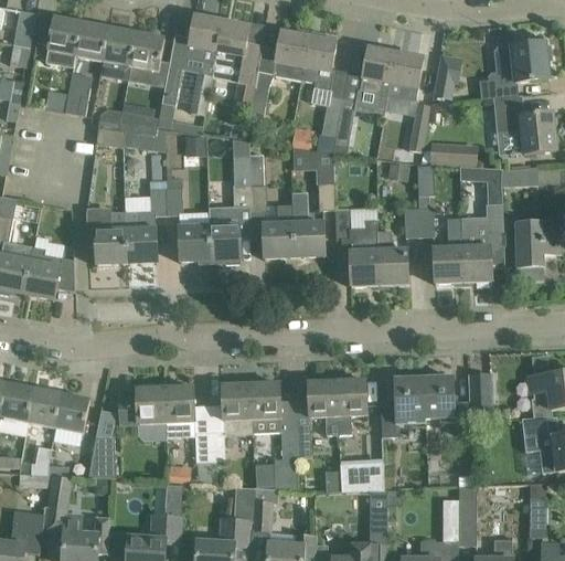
[(21,9),(14,43),(21,44),(30,45),(36,12),(21,9)]
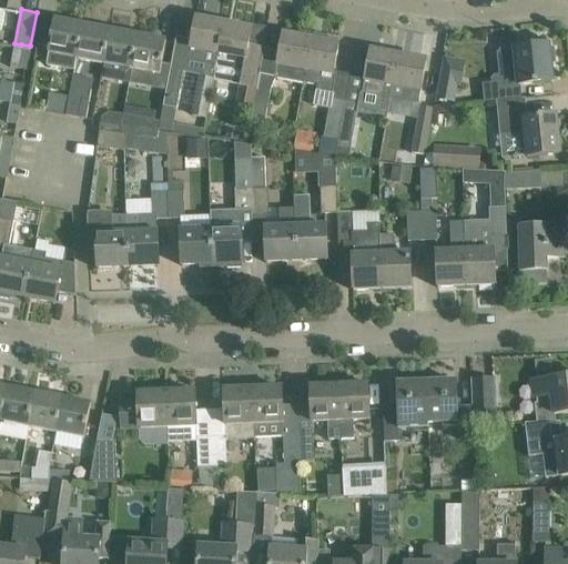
[(195,14),(188,58),(205,61),(203,74),(212,76),(223,20),(195,14)]
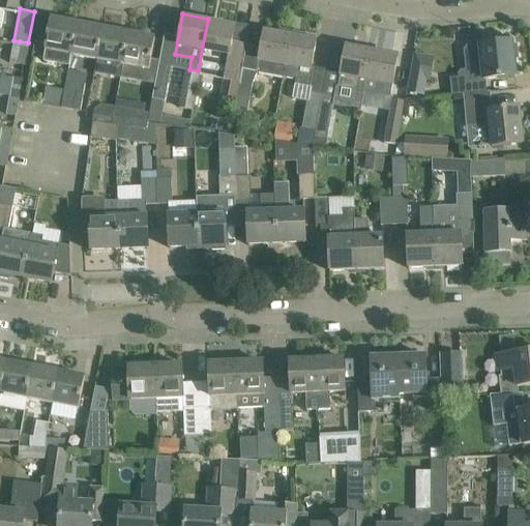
[(46,46),(43,58),(68,62),(71,50),(77,20),(54,16),(51,15),(50,20),(47,35),(45,46),(46,46)]
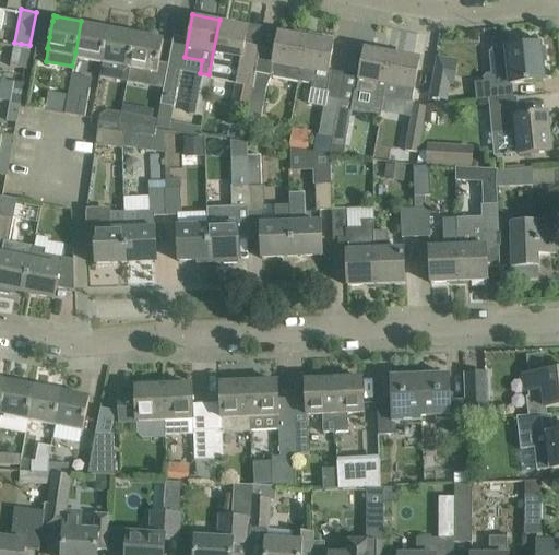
[(219,20),(209,74),(211,74),(210,77),(236,81),(235,82),(251,84),(259,44),(244,42),(247,25),(219,20)]
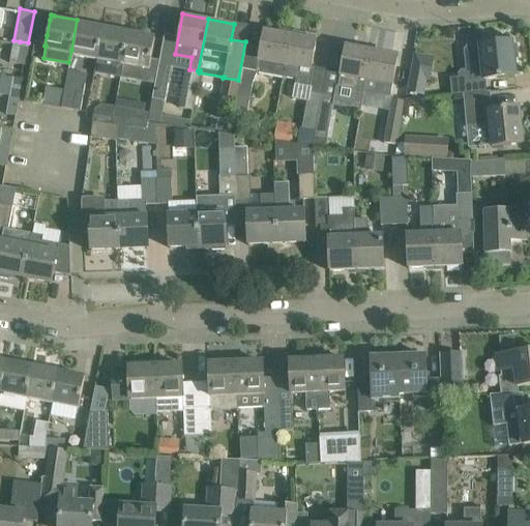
[(77,20),(71,50),(96,55),(102,25),(77,20)]
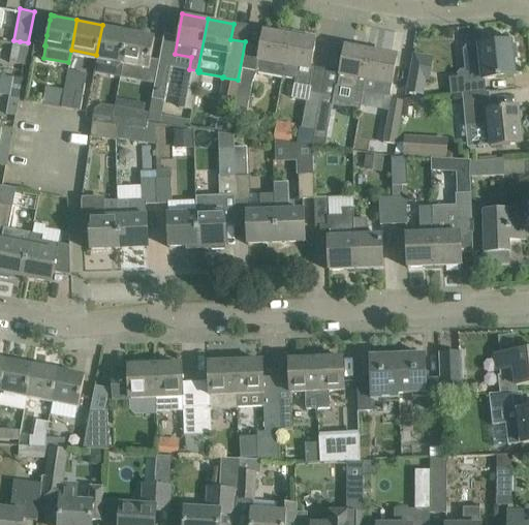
[(102,25),(96,55),(97,55),(112,58),(110,71),(120,73),(127,36),(128,30),(102,25)]
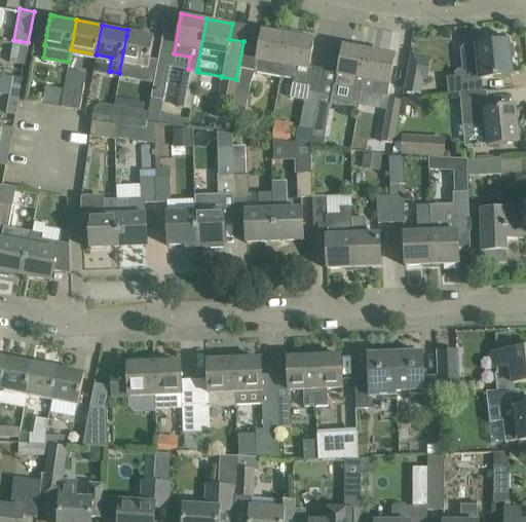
[(236,79),(231,109),(243,112),(246,102),(250,79),(255,69),(279,73),(287,33),(262,29),(259,44),(243,41),(236,79)]
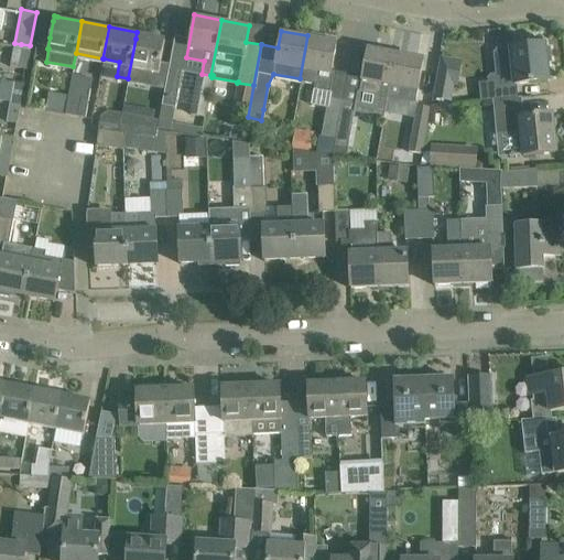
[(136,39),(128,78),(128,79),(164,86),(170,60),(161,58),(164,36),(137,32),(136,39)]
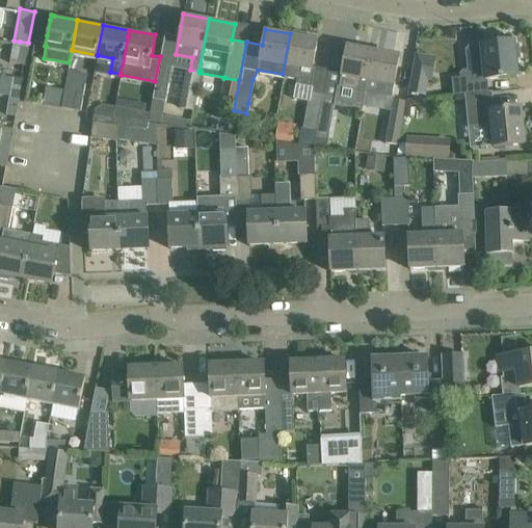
[(290,33),(283,74),(297,76),(296,81),(310,84),(311,84),(314,67),(312,67),(312,63),(317,38),(315,38),(316,33),(303,31),(302,36),(292,34),(290,33)]
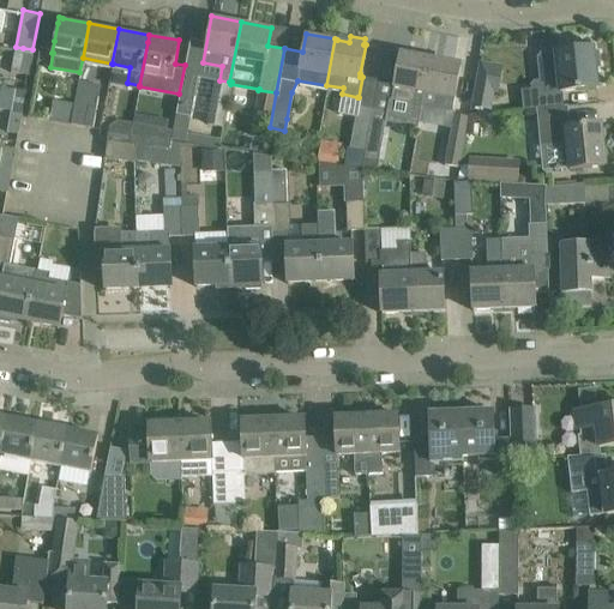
[(531,85),(521,86),(523,107),(536,106),(536,104),(561,102),(560,89),(596,85),(591,44),(557,48),(541,50),(537,54),(539,66),(543,70),(545,84),(531,85)]
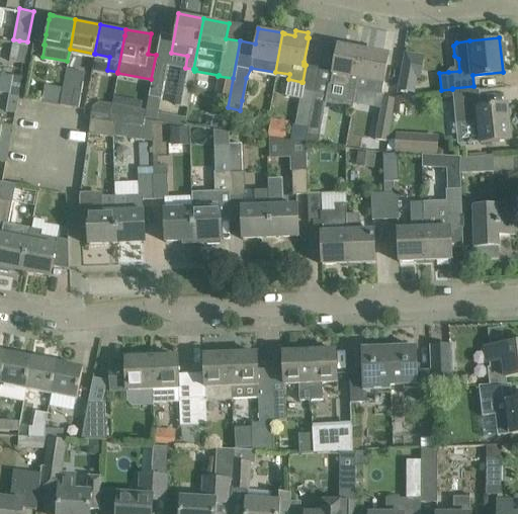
[(13,39),(9,58),(23,60),(24,61),(27,41),(19,40),(13,39)]
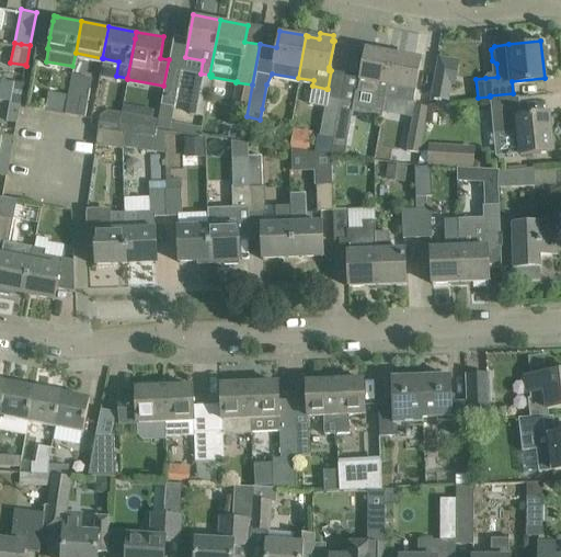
[(361,74),(358,88),(376,91),(374,103),(382,105),(385,93),(392,52),(366,47),(361,74)]
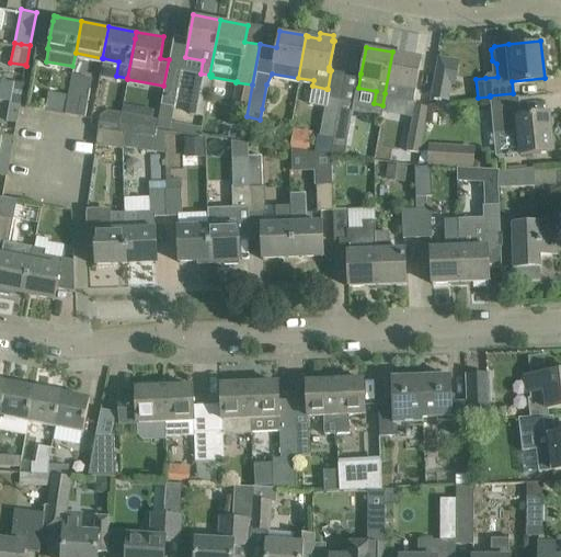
[(392,52),(385,93),(413,99),(415,86),(416,79),(421,57),(392,52)]
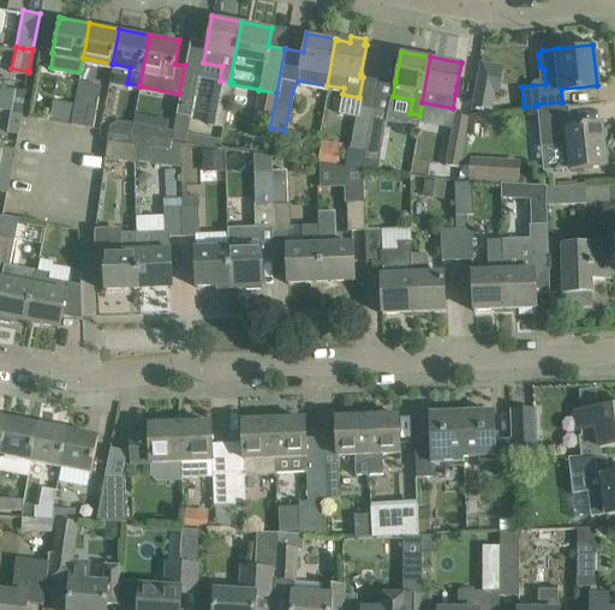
[(173,126),(171,138),(185,139),(191,113),(199,69),(185,65),(179,94),(173,126)]
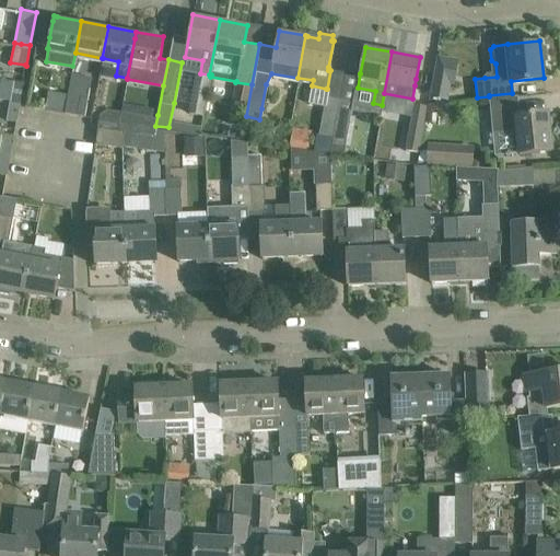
[(434,74),(431,93),(446,95),(450,78),(434,74)]
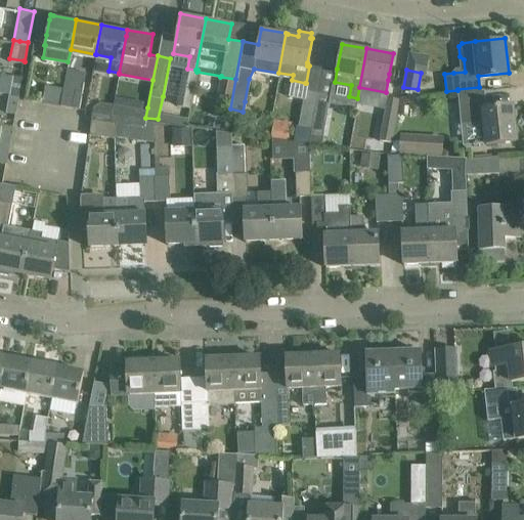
[(12,74),(9,92),(18,94),(22,74),(12,72),(12,74)]
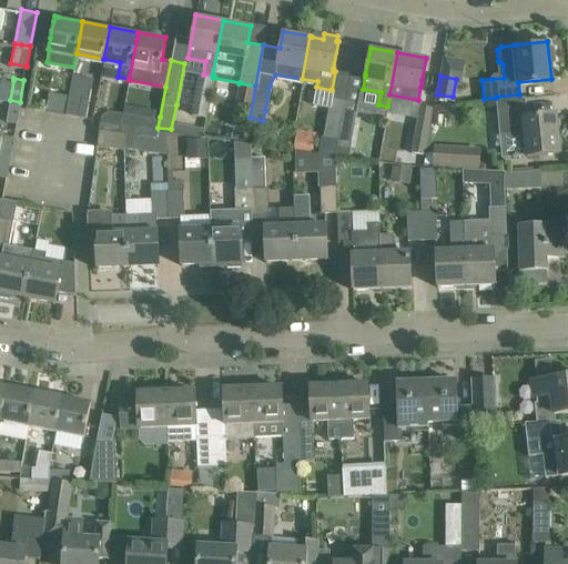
[(69,93),(66,112),(87,116),(91,86),(70,82),(69,93)]
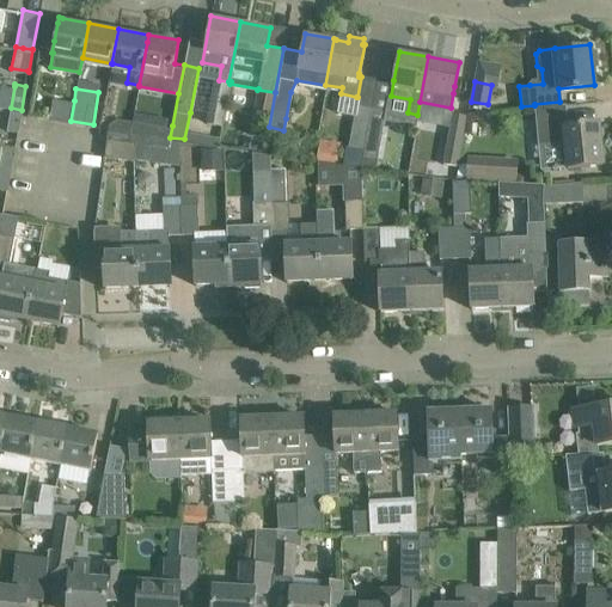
[(212,93),(207,120),(222,122),(227,96),(212,93)]
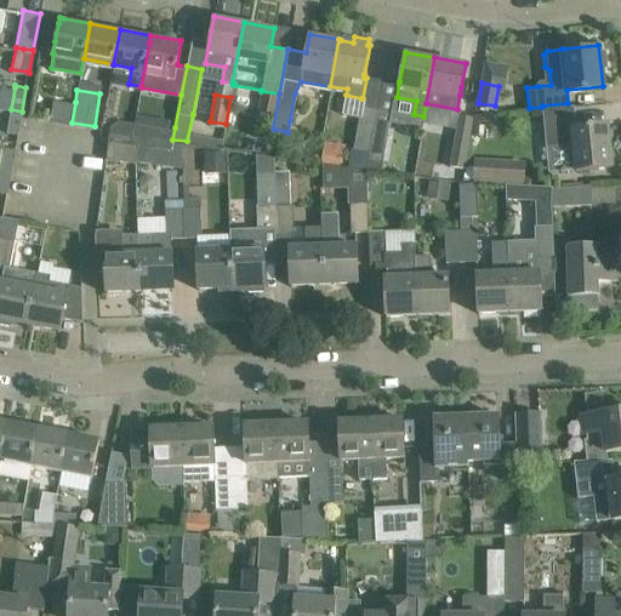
[(55,98),(51,119),(72,123),(75,102),(55,98)]
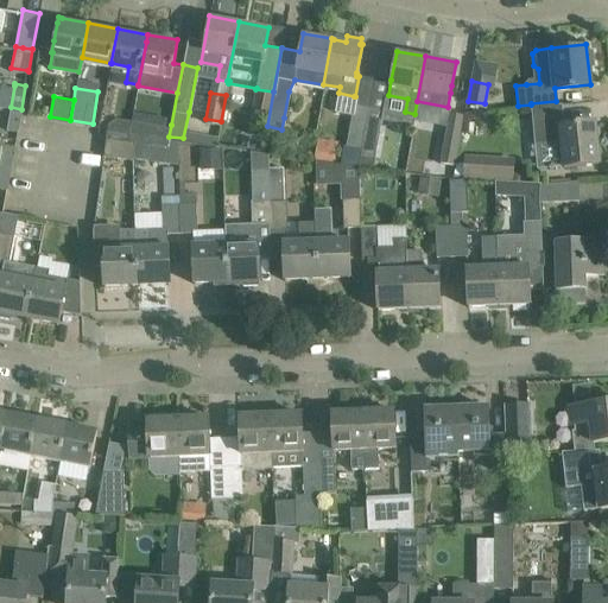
[(556,101),(531,105),(534,139),(561,137),(564,164),(575,163),(599,160),(594,120),(563,124),(561,101),(556,102),(556,101)]
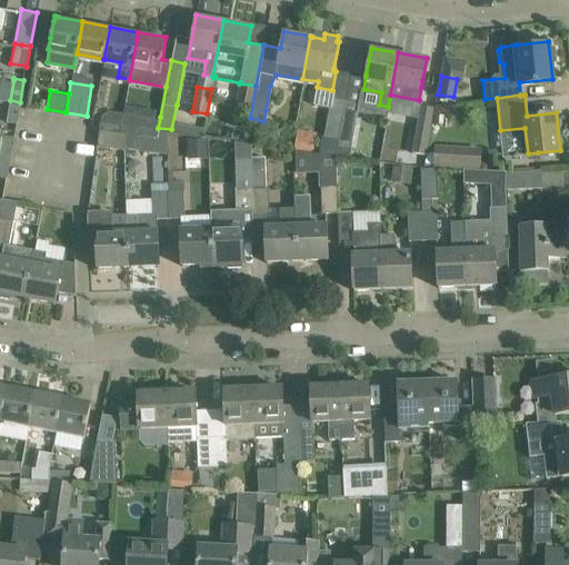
[(330,96),(323,132),(338,135),(345,98),(330,96)]
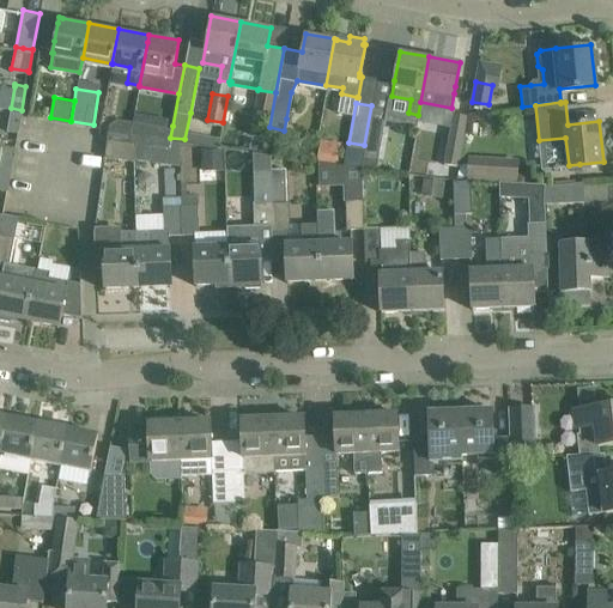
[(371,105),(364,145),(378,149),(386,108),(371,105)]
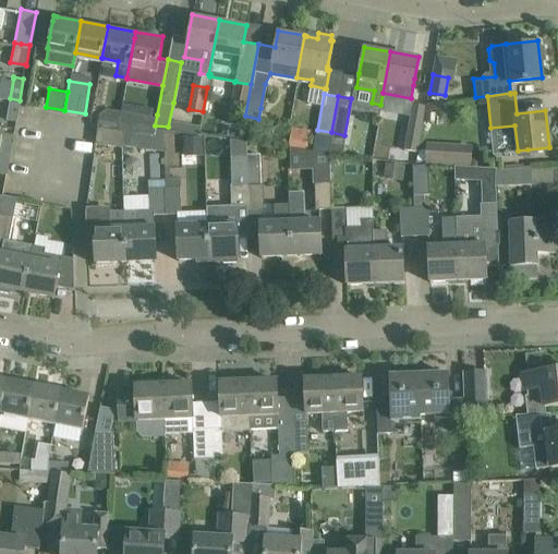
[(7,115),(7,116),(16,117),(19,103),(20,100),(10,98),(7,115)]
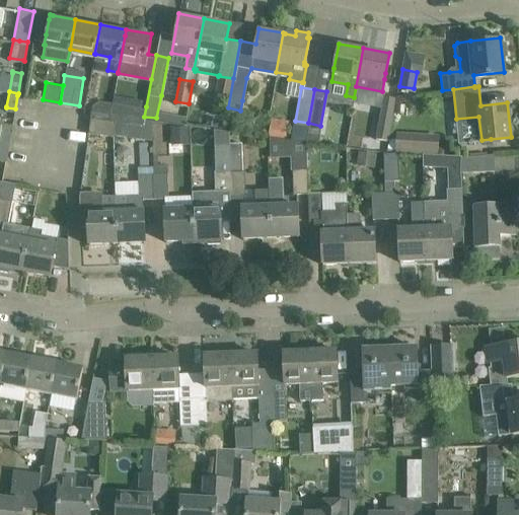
[(383,94),(375,136),(379,136),(377,148),(385,149),(386,148),(388,135),(389,130),(395,96),(383,94)]
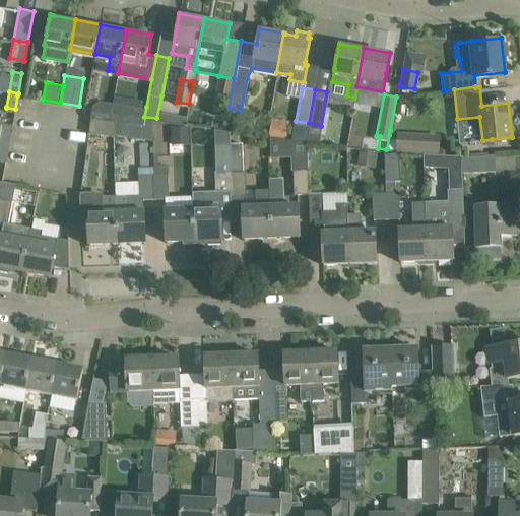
[(92,104),(90,115),(109,117),(112,102),(99,100),(92,104)]
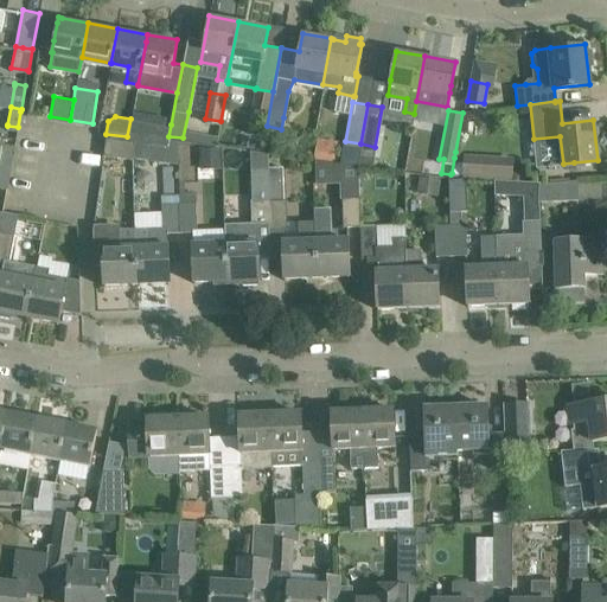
[(131,119),(127,136),(133,138),(167,141),(168,136),(171,125),(165,125),(132,119),(131,119)]
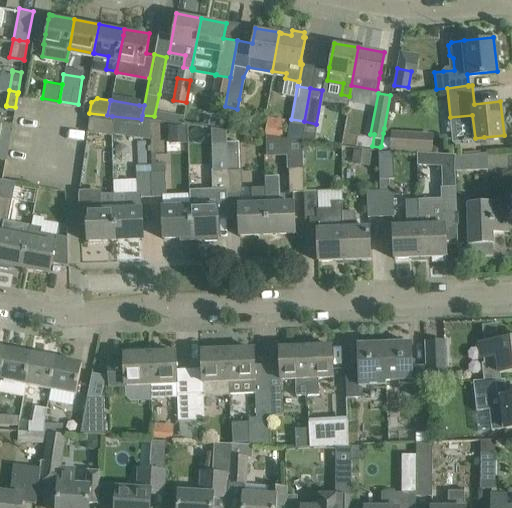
[(88,114),(87,128),(110,130),(112,116),(107,115),(89,113),(88,114)]
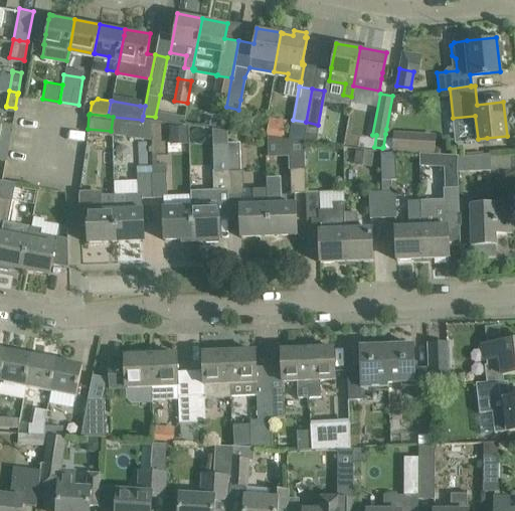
[(111,131),(110,132),(151,138),(153,118),(155,118),(155,117),(143,116),(142,120),(113,117),(111,131)]
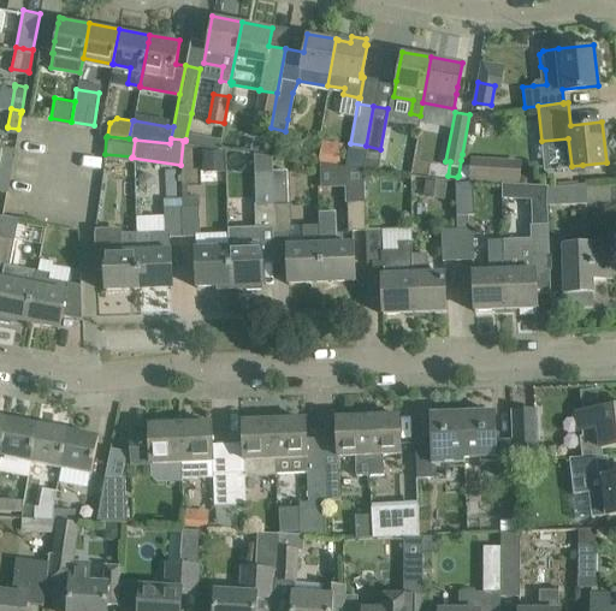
[(253,140),(250,148),(266,150),(267,142),(253,140)]
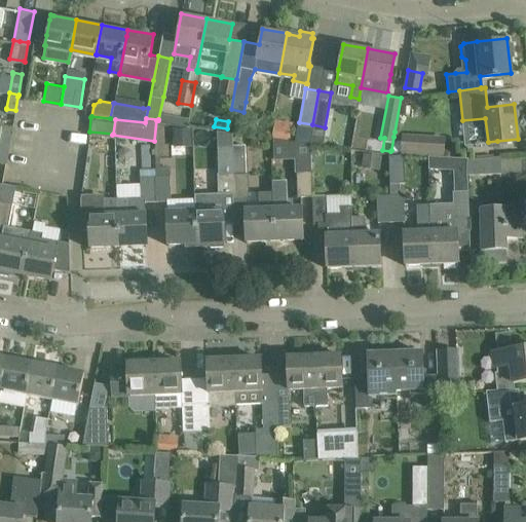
[(4,122),(0,141),(0,142),(9,144),(13,123),(4,122)]
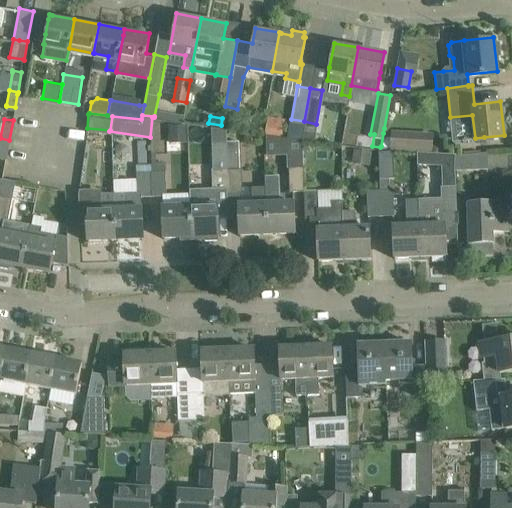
[(185,123),(168,123),(168,140),(186,139),(185,123)]
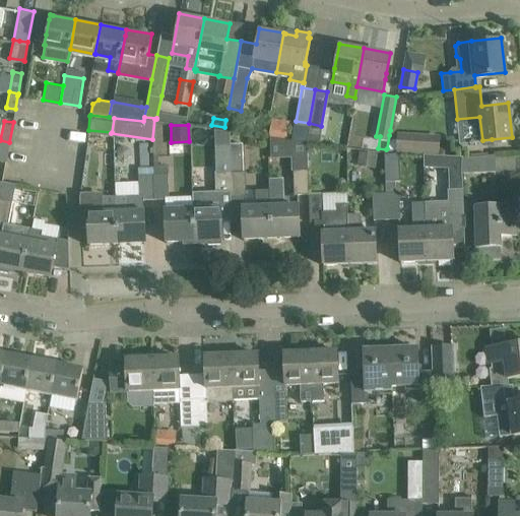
[(389,135),(387,148),(438,152),(440,133),(397,131),(397,136),(389,135)]
